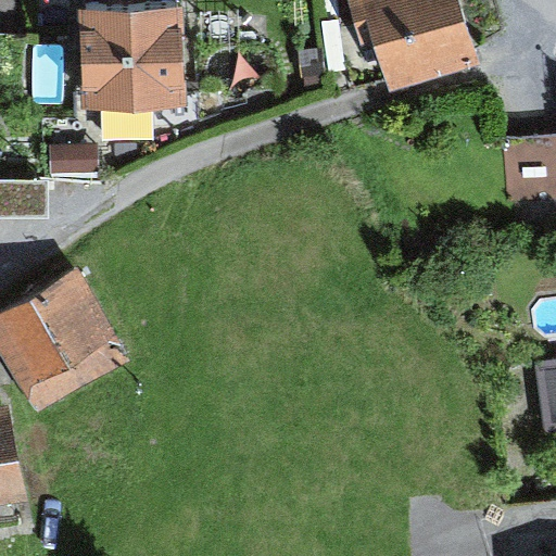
[(462,0),(346,0),(363,51),(374,47),(387,90),(481,61),(462,0)]
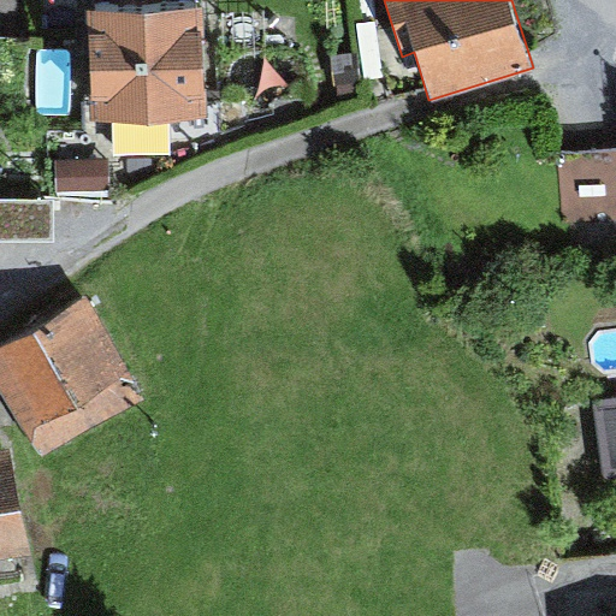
[(201,9),(89,12),(94,124),(114,124),(116,157),(169,154),(167,122),(206,120),(201,9)]
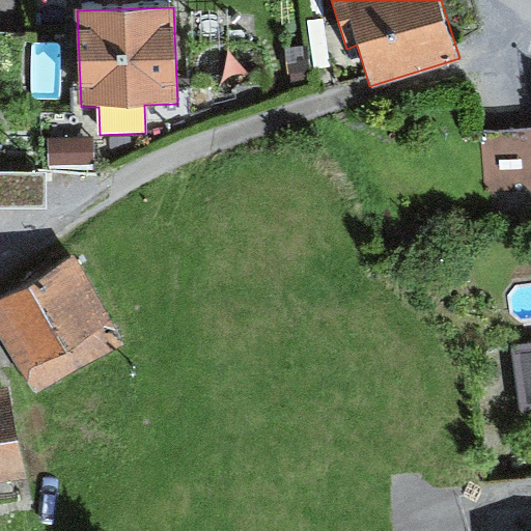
[(530,130),(479,133),(483,192),(530,189),(530,130)]
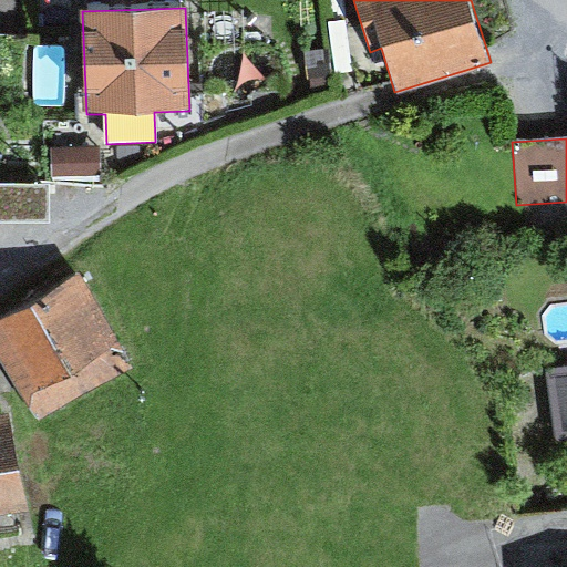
[(101,148),(51,150),(52,177),(101,176),(101,148)]
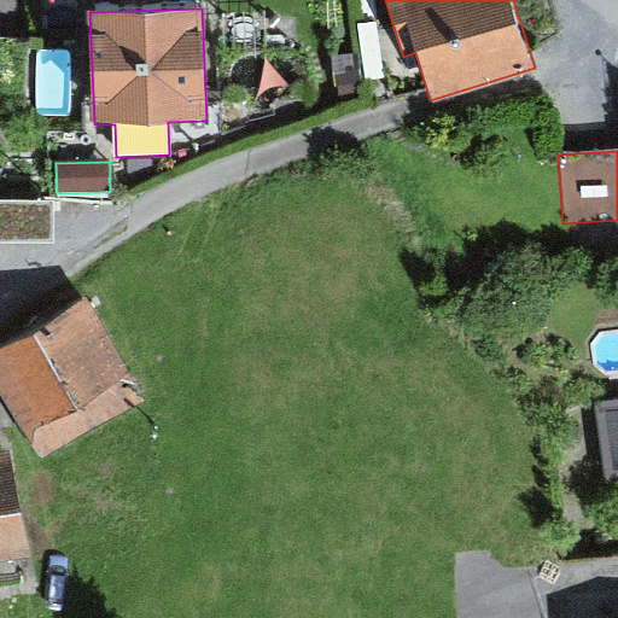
[(0,204),(0,243),(52,243),(52,204),(0,204)]
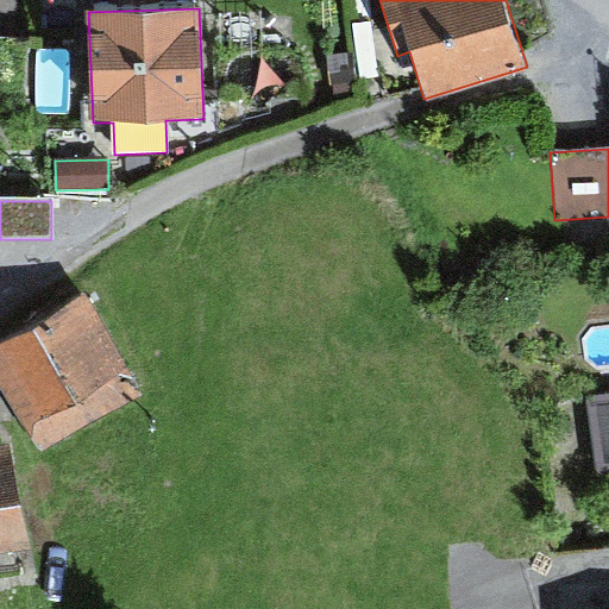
[(0,350),(0,385),(43,456),(140,396),(86,301),(0,350)]
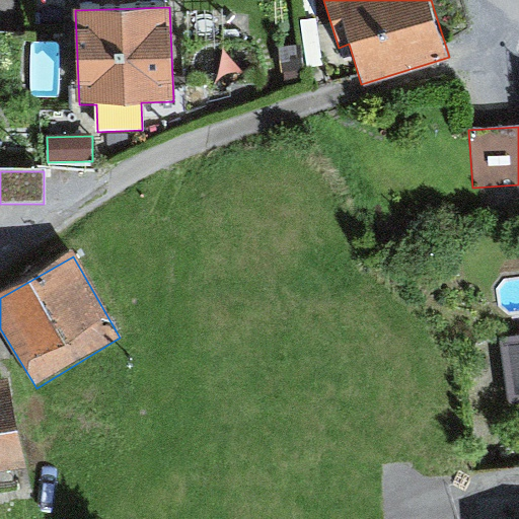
[(518,337),(500,339),(507,402),(518,401),(518,337)]
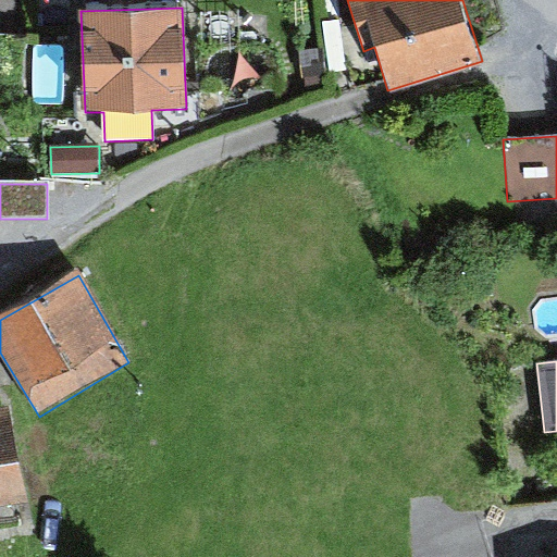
[(11,409),(0,410),(0,505),(24,503),(11,409)]
